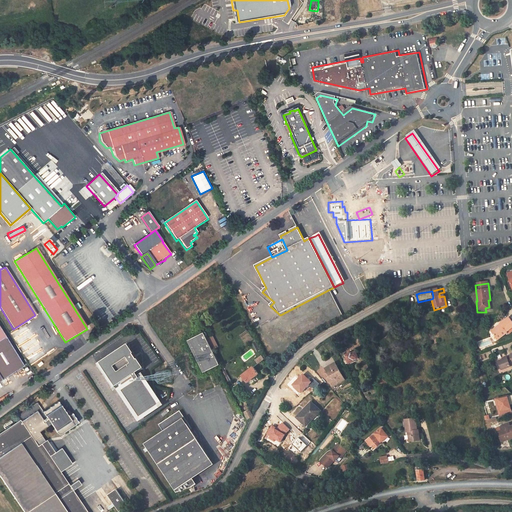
[(501,327),(492,333),(496,340),(507,335),(506,333),(511,329),(511,323),(510,319),(500,325),(501,327)]
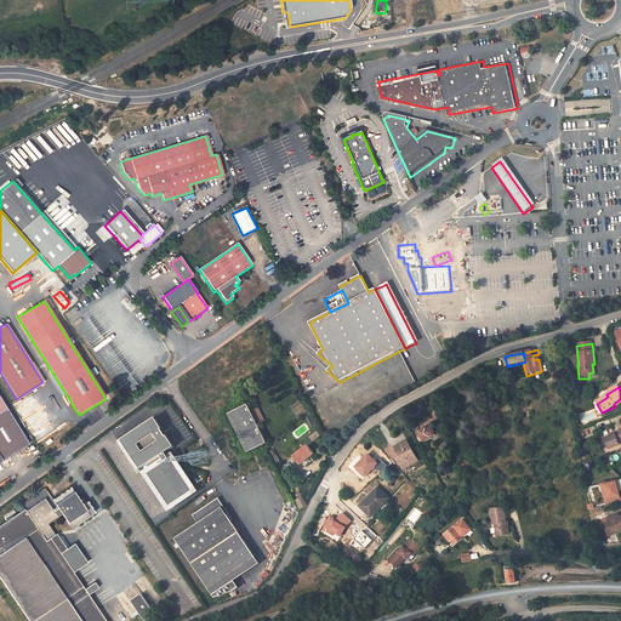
[(466,388),(457,392),(461,399),(469,396),(466,388)]
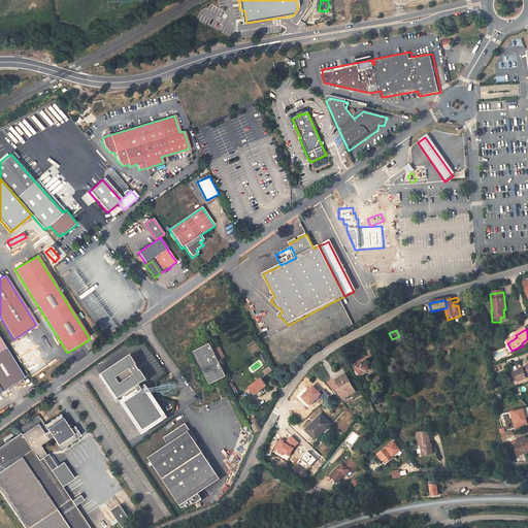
[(0,391),(22,377),(4,349),(0,341),(0,391)]
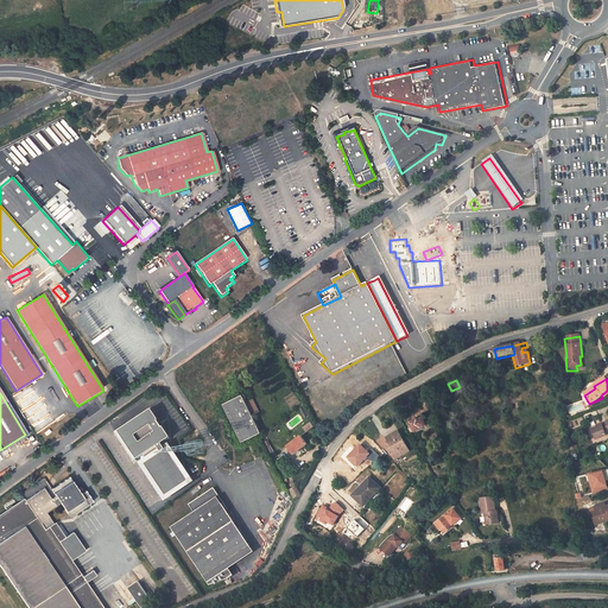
[(241,396),(223,405),(242,443),(260,434),(241,396)]
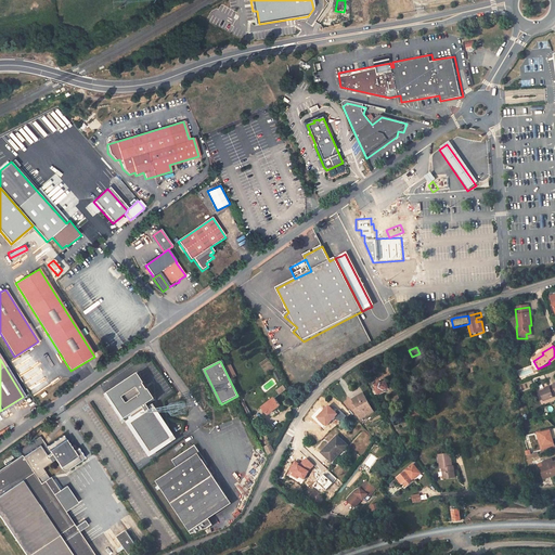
[(111,398),(112,399),(114,403),(116,402),(120,409),(118,410),(125,418),(130,415),(143,408),(154,400),(147,390),(144,392),(132,375),(117,386),(119,388),(116,390),(116,389),(113,391),(112,392),(111,394),(111,396),(111,398)]
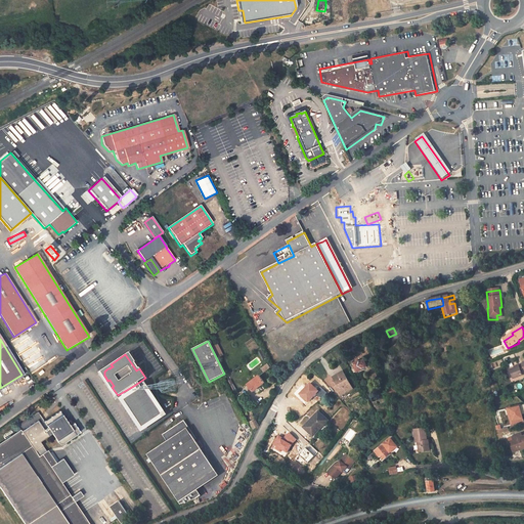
[(365,364),(364,363),(359,366),(362,375),(367,372),(367,370),(373,368),(369,362),(365,364)]
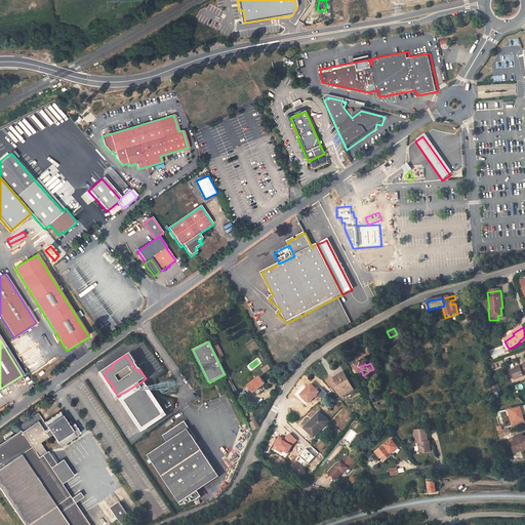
[(264,372),(271,368),(268,364),(261,369),(264,372)]
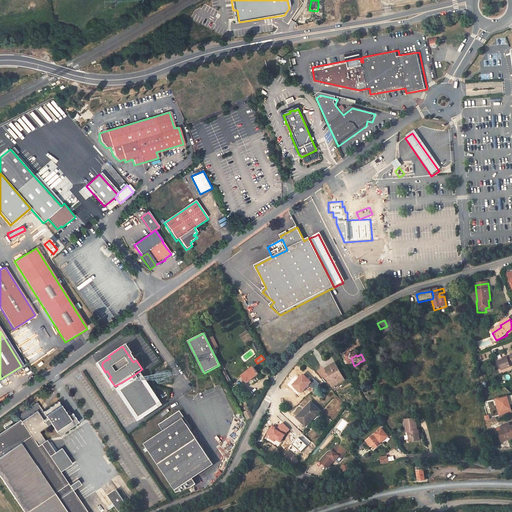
[(511,356),(506,358),(506,360),(502,361),(497,363),(499,372),(509,369),(508,367),(511,365),(511,356)]
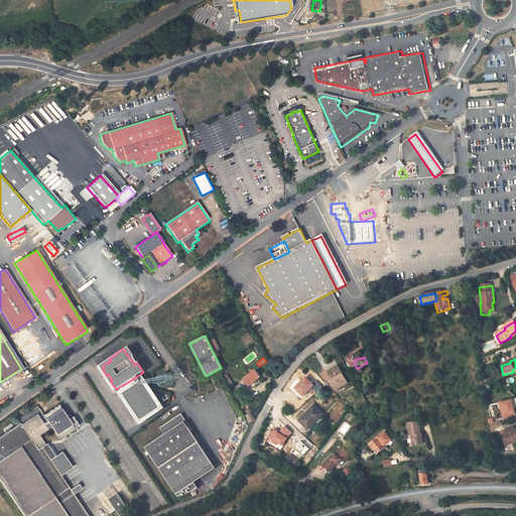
[(330,373),(335,381),(333,382),(338,390),(349,383),(340,367),(330,373)]
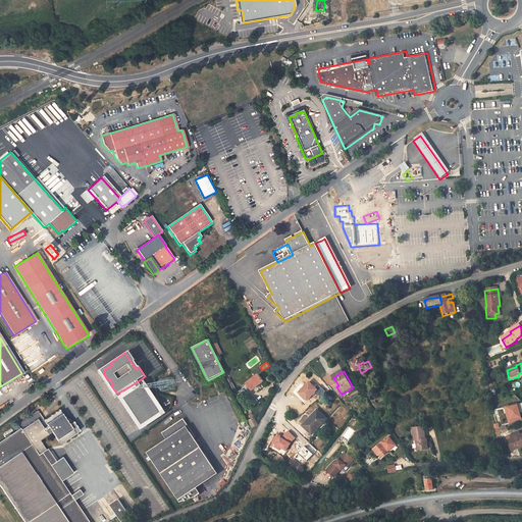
[(252,390),(263,382),(258,375),(247,384),(252,390)]
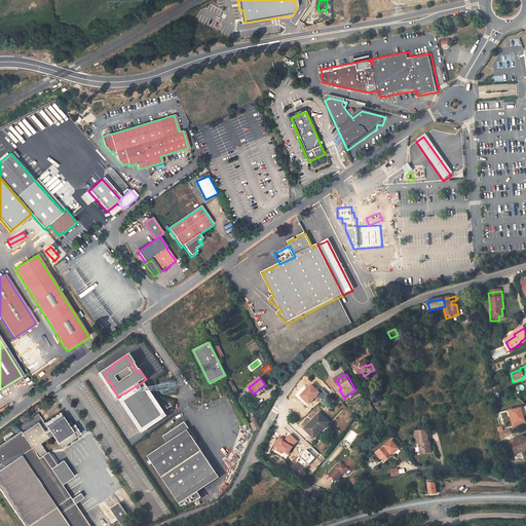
[(136,386),(123,393),(126,399),(139,390),(136,386)]
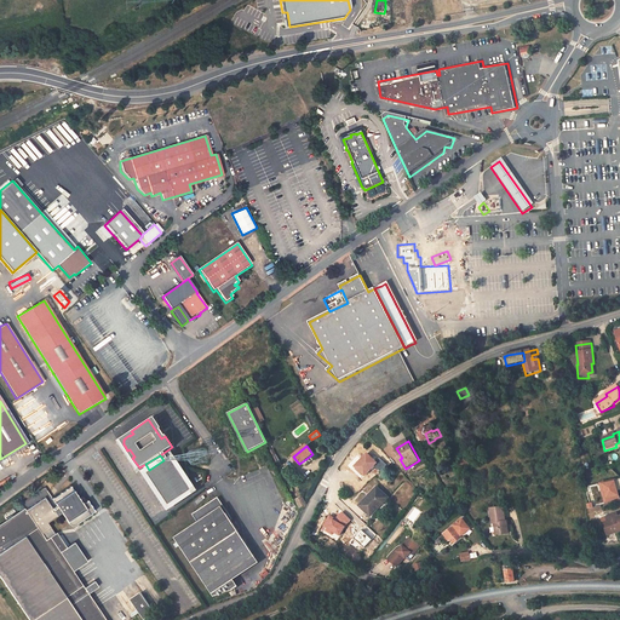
[(149,470),(143,474),(153,488),(155,487),(158,492),(156,493),(166,507),(191,491),(170,457),(164,460),(149,470)]
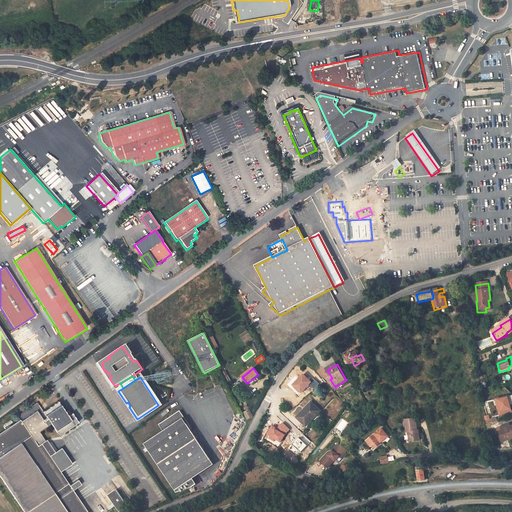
[(511,408),(511,398),(496,403),(500,420),(511,417),(511,414),(511,409),(511,408)]
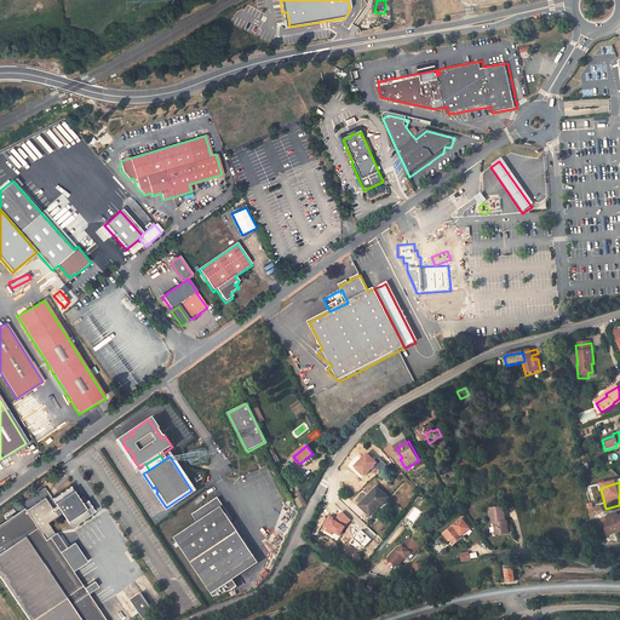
[(0,526),(0,578),(27,619),(105,619),(72,568),(86,558),(78,545),(70,550),(61,535),(58,537),(51,524),(64,516),(73,527),(74,528),(75,528),(79,527),(98,514),(91,503),(85,505),(74,488),(55,500),(50,503),(47,499),(29,511),(28,511),(27,509),(0,526)]
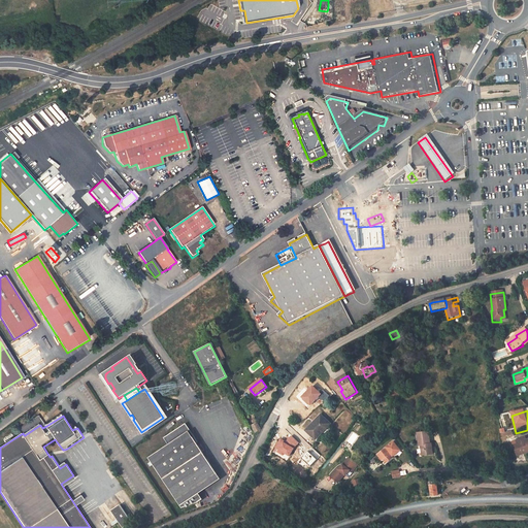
[(323,416),(306,432),(317,441),(332,426),(323,416)]
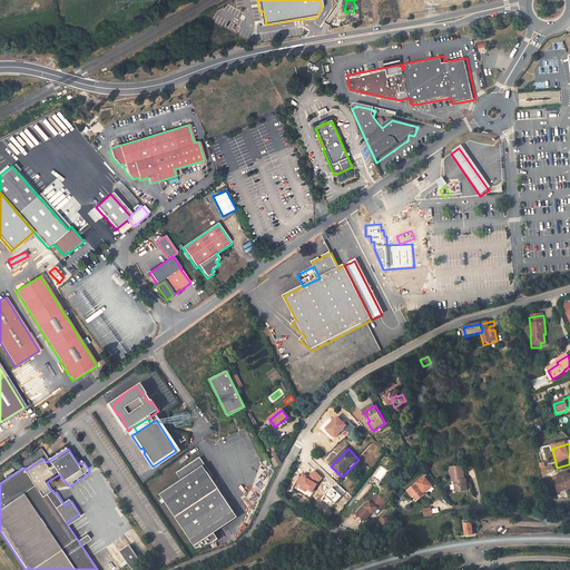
[(46,462),(50,460),(43,450),(39,452),(43,459),(46,462)]
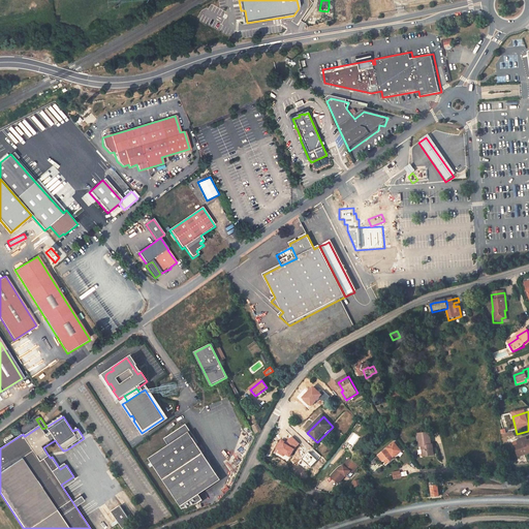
[(25,436),(40,426),(36,419),(21,430),(25,436)]
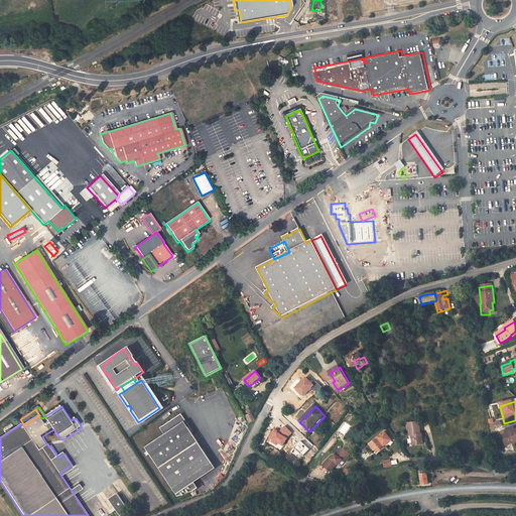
[(249,423),(254,420),(251,413),(245,416),(249,423)]
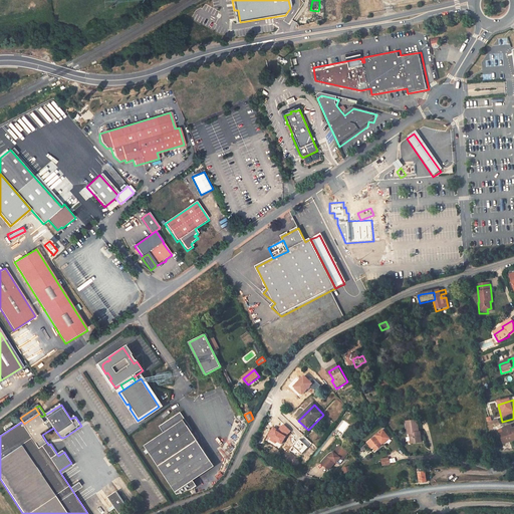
[(163,433),(144,446),(158,467),(177,495),(195,488),(191,483),(187,477),(210,462),(197,441),(191,432),(192,431),(180,413),(159,427),(163,433)]
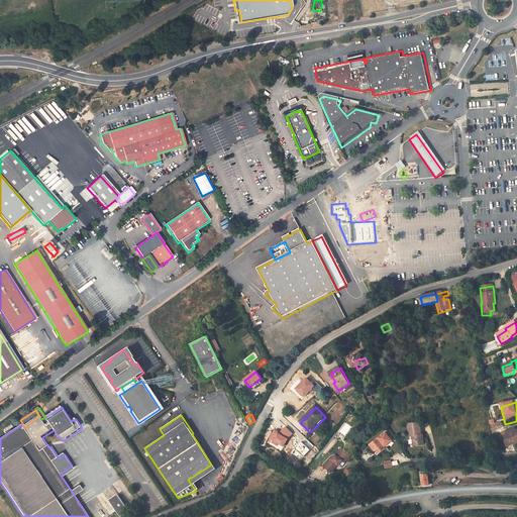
[(412,431),(413,437),(415,437),(423,436),(423,424),(414,424),(415,431),(412,431)]
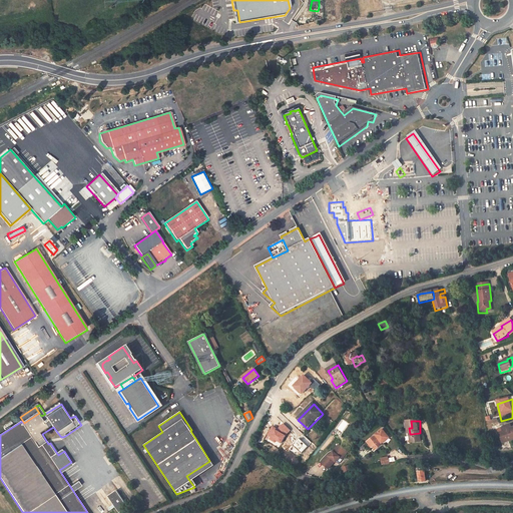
[(512,430),(512,431),(511,429),(499,433),(502,443),(510,440),(512,443),(512,442),(512,430)]
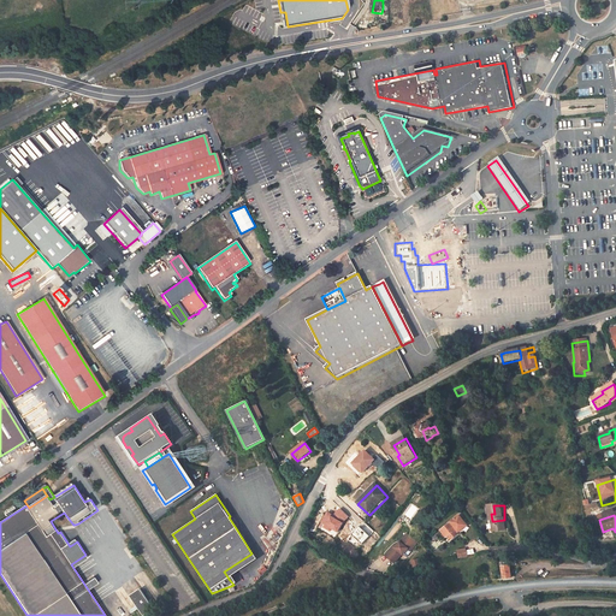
[(456,528),(460,533),(463,532),(466,529),(462,526),(466,523),(462,517),(452,523),(454,525),(456,528)]
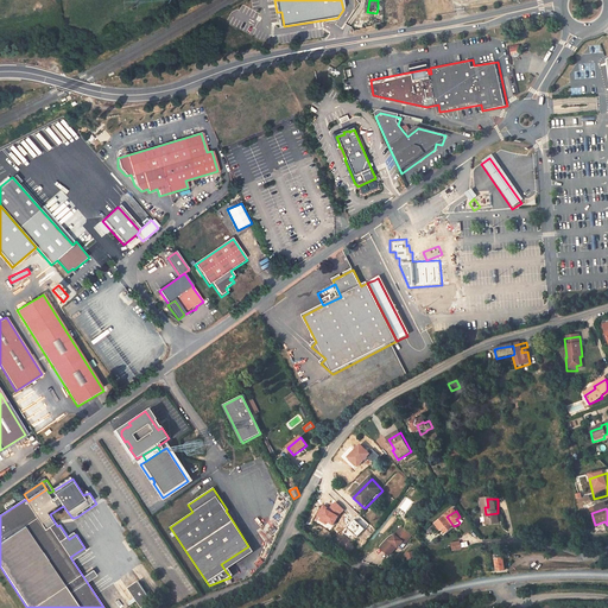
[(488,514),(488,526),(500,526),(500,513),(498,513),(488,514)]
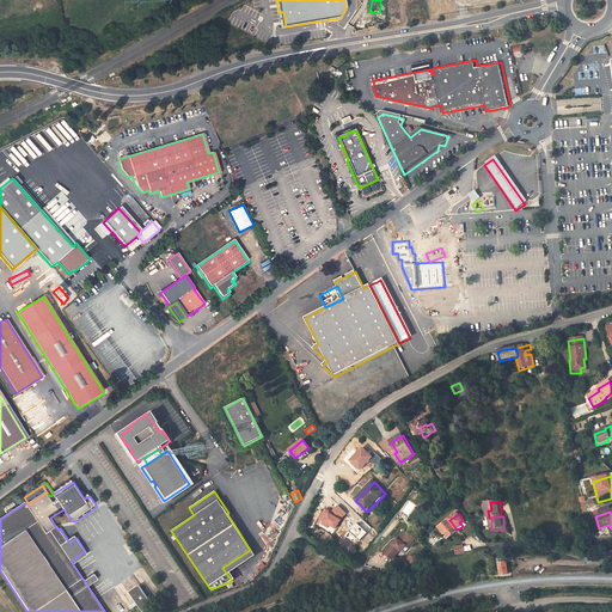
[(447,534),(448,537),(450,538),(457,533),(454,531),(457,530),(453,525),(450,527),(451,528),(447,531),(444,526),(440,528),(445,536),(447,534)]
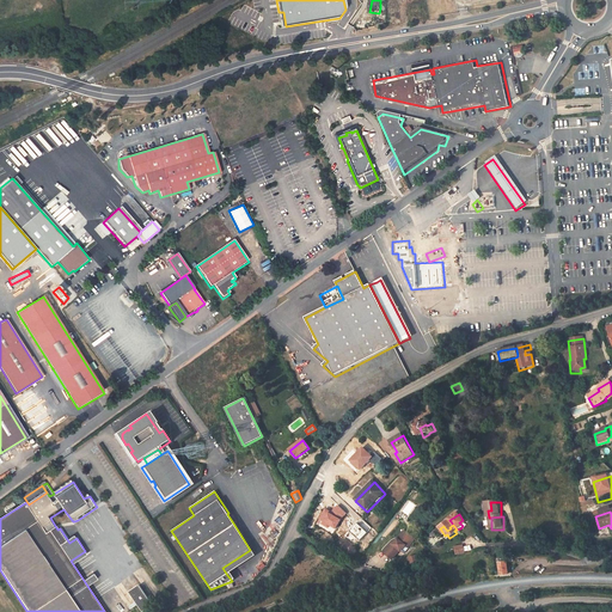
[(392,543),(385,552),(393,560),(401,550),(402,551),(407,545),(409,548),(415,539),(408,533),(402,540),(397,542),(395,544),(392,543)]
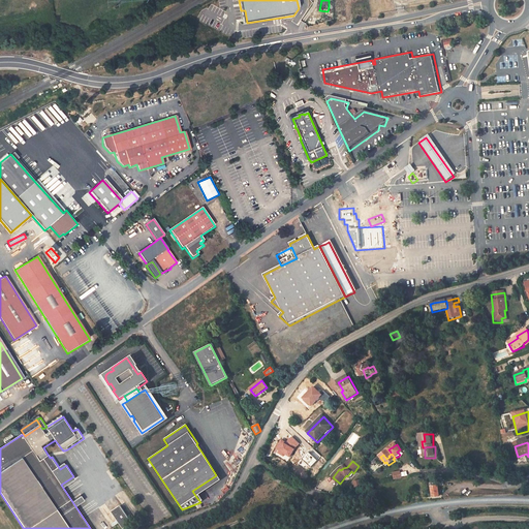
[(220,480),(216,475),(192,491),(196,497),(220,480)]
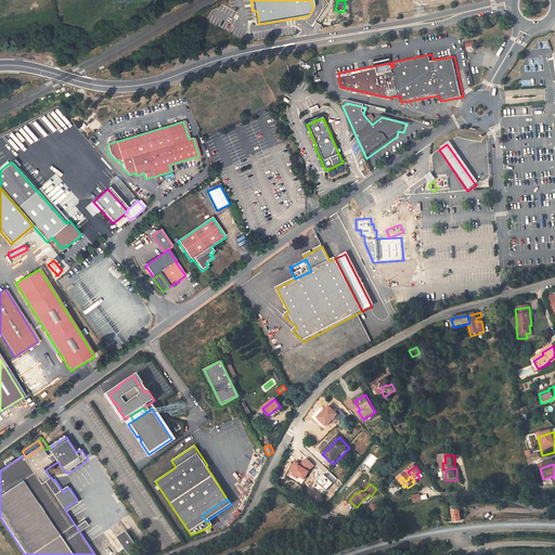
[(68,514),(81,505),(78,502),(66,511),(68,514)]
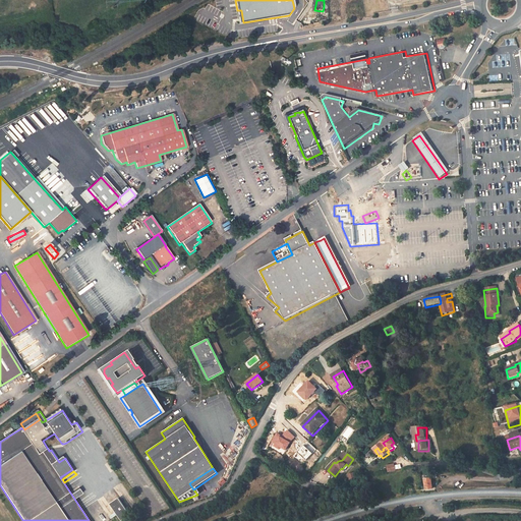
[(120,502),(110,508),(118,520),(128,520),(131,519),(120,502)]
